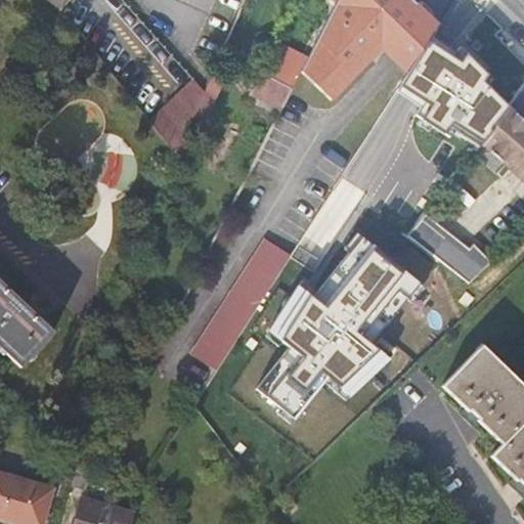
[(47,0),(58,9),(67,0),(47,0)]
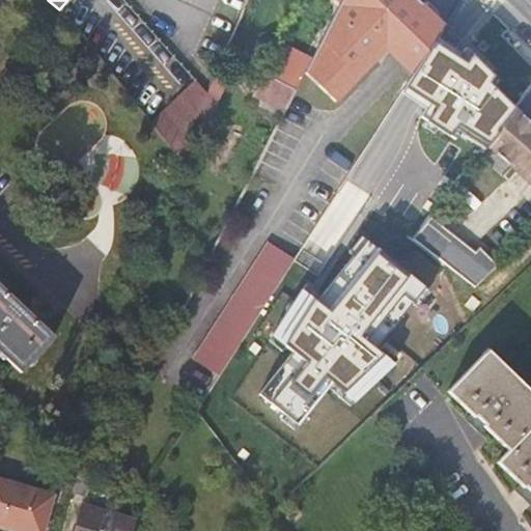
[(444,29),(414,0),(342,0),(311,61),(305,73),(336,104),(376,60),(375,58),(384,50),(413,78),(443,30),(444,29)]
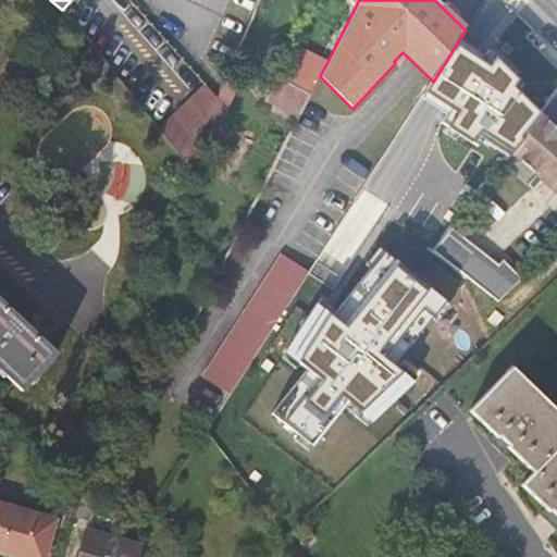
[(467,169),(485,184),(509,152),(521,138),(539,115),(546,106),(544,103),(556,89),(556,64),(518,27),(489,56),(512,77),(515,76),(528,87),(467,169)]
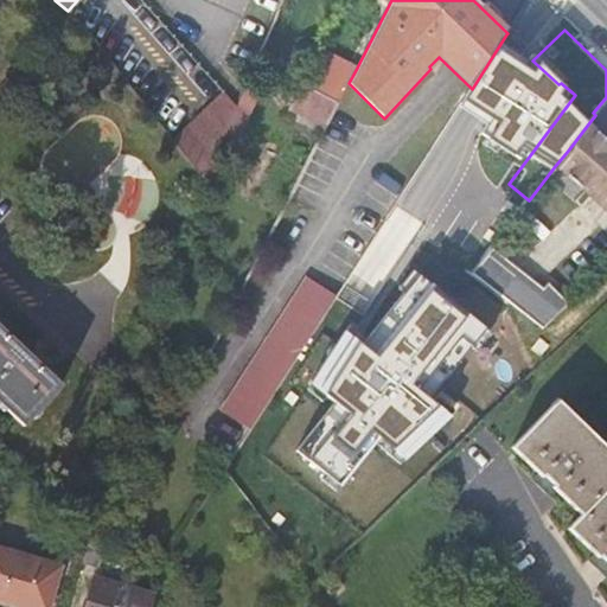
[(522,46),(506,34),(472,89),(465,98),(484,112),(517,63),(512,59),(522,46)]
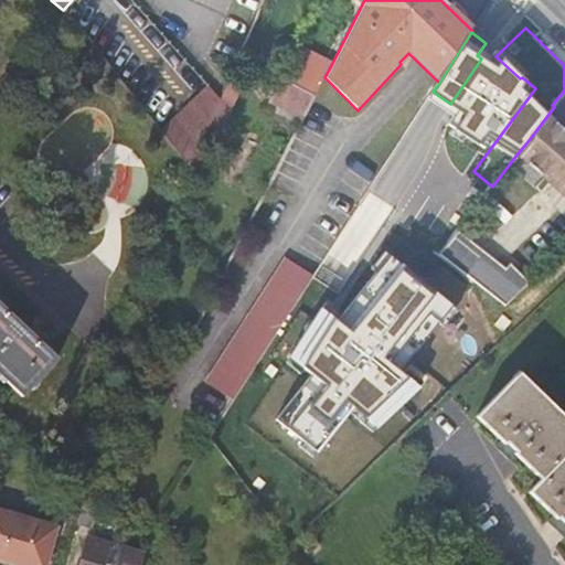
[(299,48),(283,78),(286,80),(316,95),(324,77),(331,65),(299,48)]
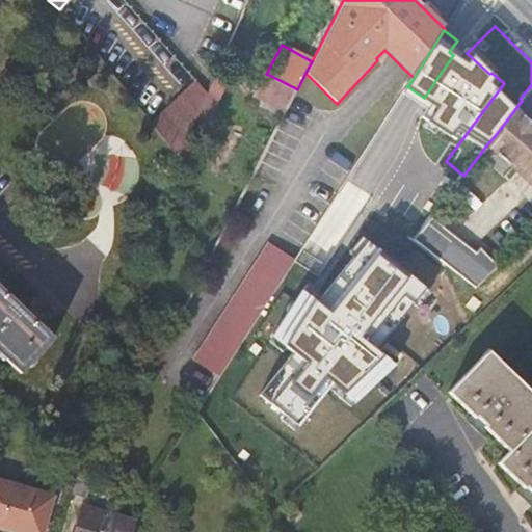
[(297,89),(269,75),(256,103),(283,117),(297,89)]
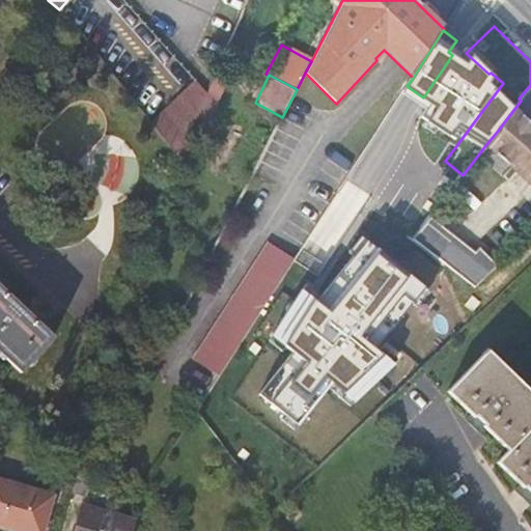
[(206,92),(194,80),(150,121),(177,157),(206,92)]
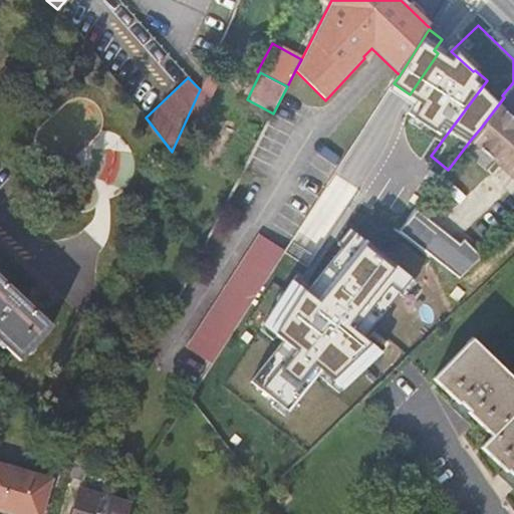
[(396,96),(399,101),(405,101),(407,96),(404,91),(398,91),(396,96)]
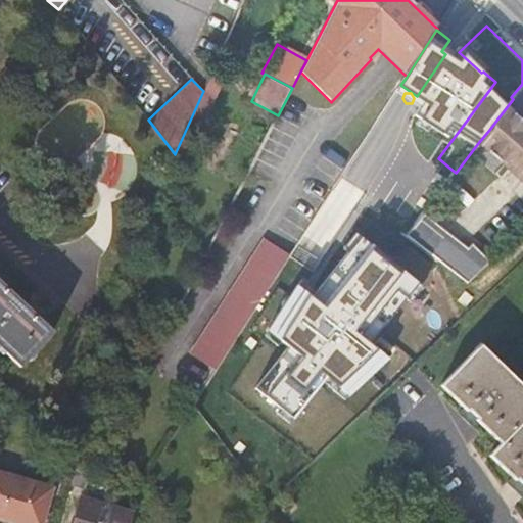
[(402,103),(393,96),(385,108),(395,114),(402,103)]
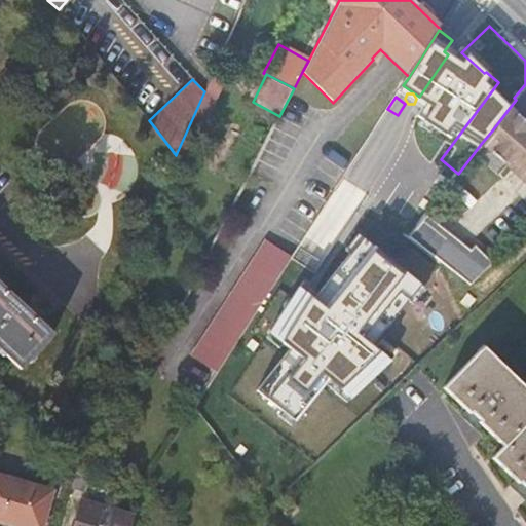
[(492,130),(481,144),(515,170),(525,181),(525,121),(509,109),(492,130)]
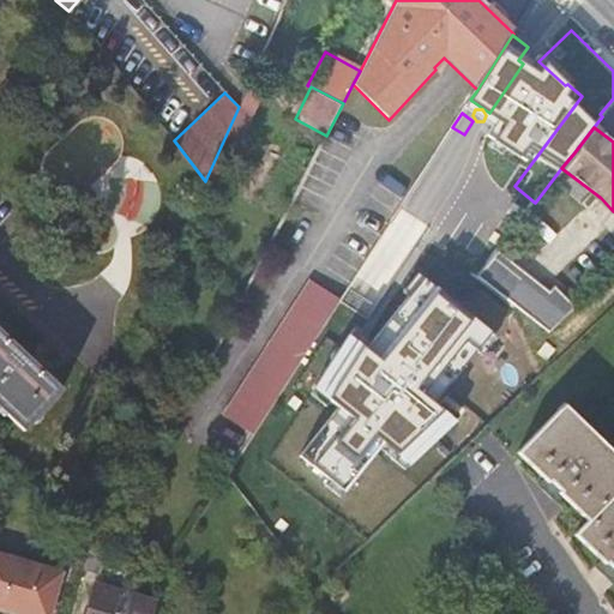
[(477,275),(524,312),(545,286),(498,248),(477,275)]
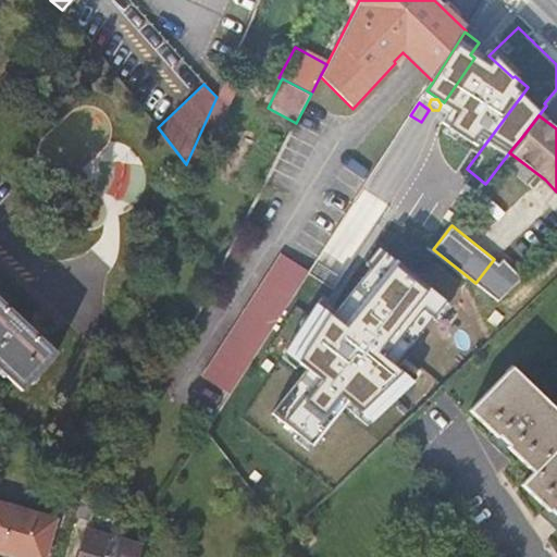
[(456,307),(475,283),(433,249),(379,317),(384,321),(372,333),(405,360),(416,346),(421,350),(431,336),(406,314),(429,285),(456,307)]
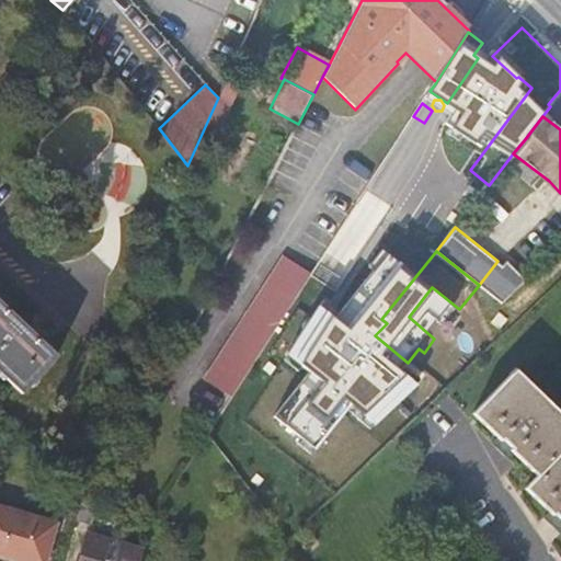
[(283,258),(203,381),(230,399),(310,275),(283,258)]
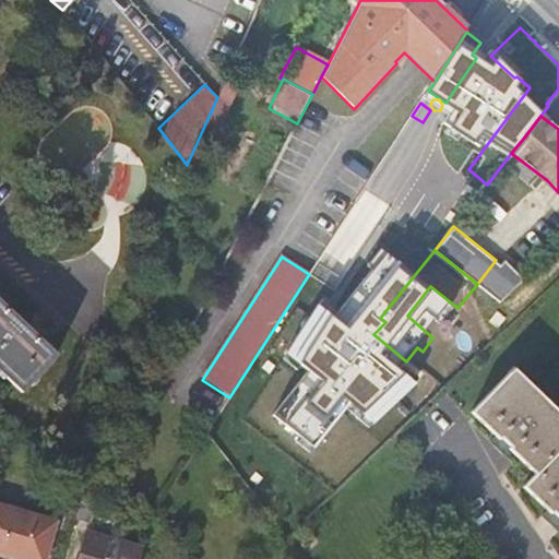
[(0,369),(21,389),(55,353),(32,331),(27,326),(33,325),(32,319),(32,312),(22,312),(18,317),(0,300),(0,369)]
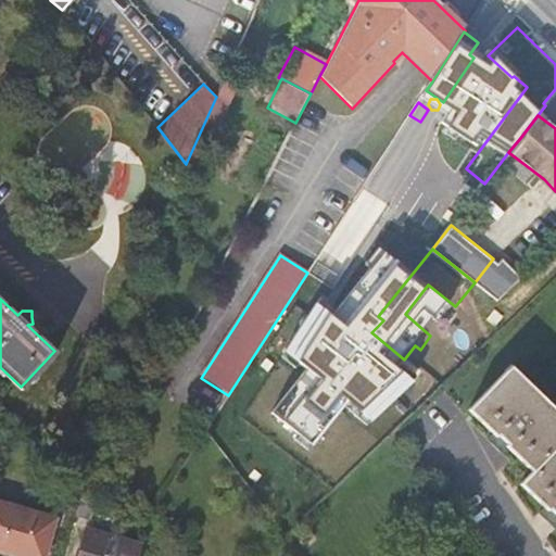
[(555,406),(513,365),(469,408),(494,431),(497,436),(501,432),(509,443),(507,444),(512,449),(533,470),(522,483),(546,506),(550,509),(552,507),(555,512),(555,406)]
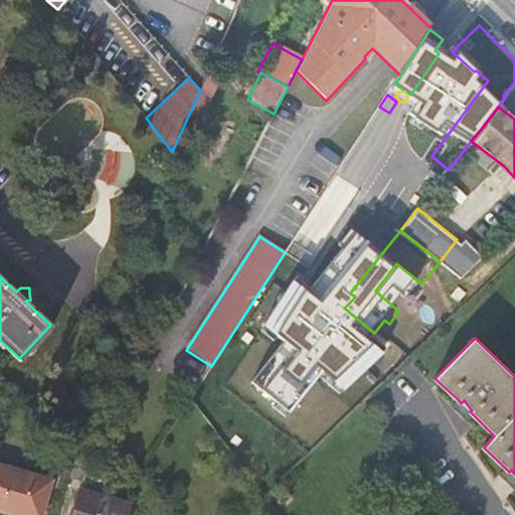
[(371,358),(368,374),(379,375),(382,360),(371,358)]
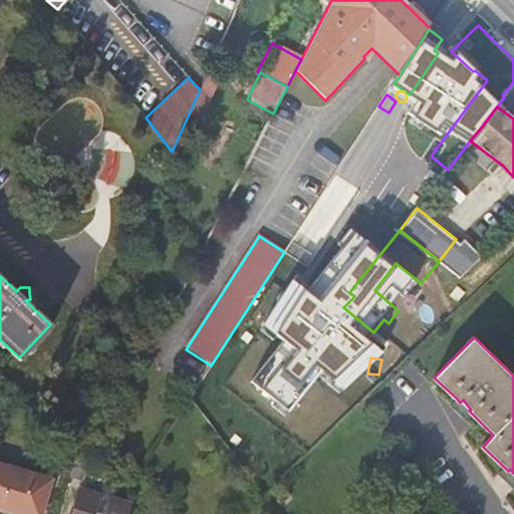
[(467,421),(473,415),(469,411),(471,410),(463,400),(460,403),(457,399),(451,404),(467,421)]
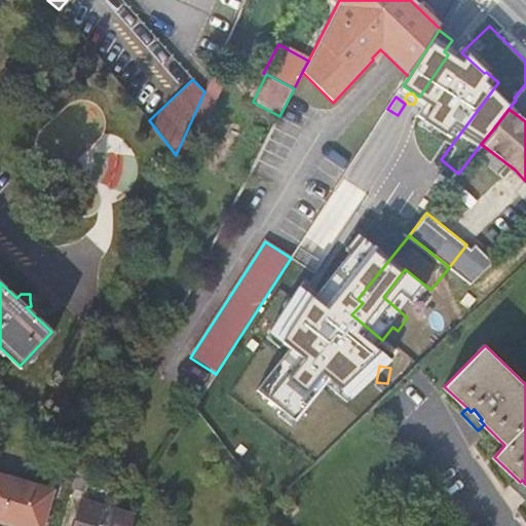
[(95,460),(96,454),(82,447),(71,487),(86,491),(95,460)]
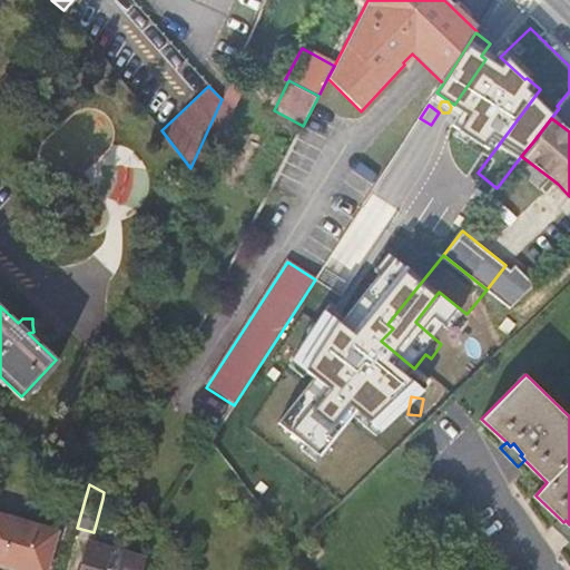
[(126,511),(128,505),(111,497),(104,492),(102,499),(126,511)]
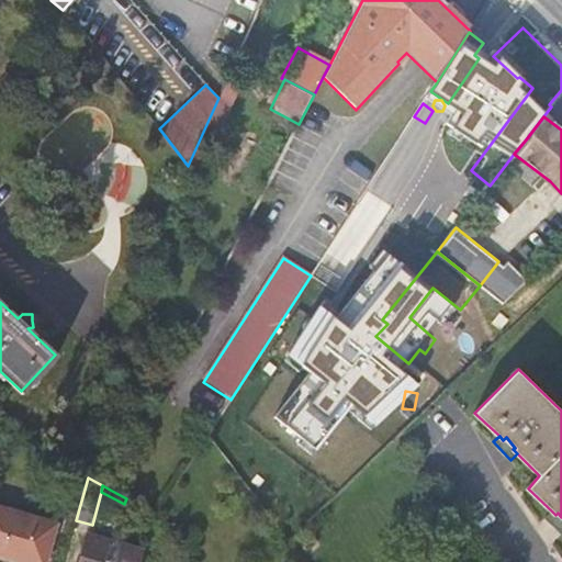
[(0,507),(0,554),(24,561),(43,561),(55,524),(0,507)]
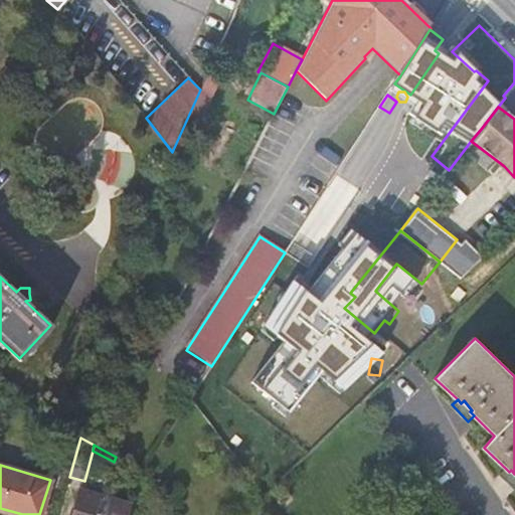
[(514,488),(514,474),(511,470),(509,472),(506,469),(500,475),(514,488)]
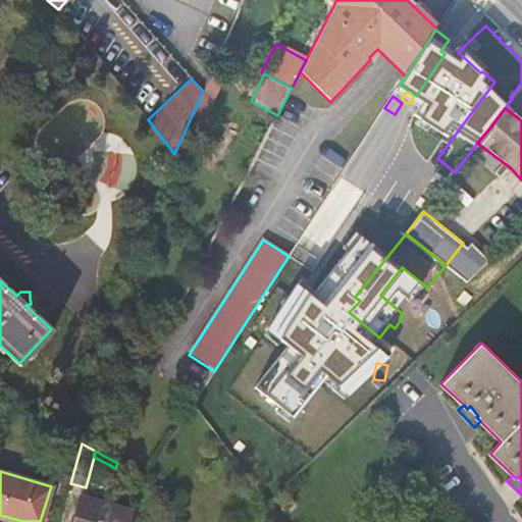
[(285,493),(276,503),(285,513),(295,504),(285,493)]
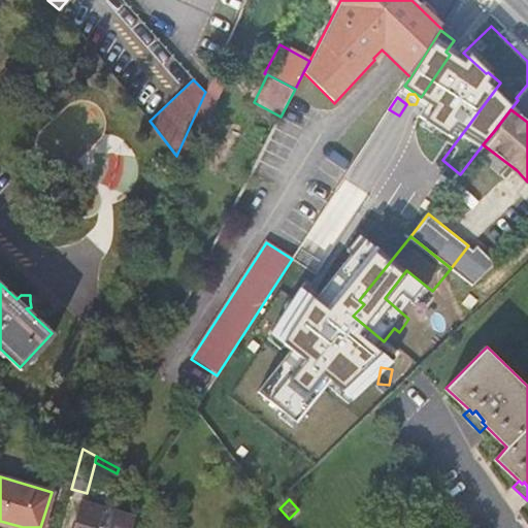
[(83,503),(75,527),(127,527),(130,517),(83,503)]
